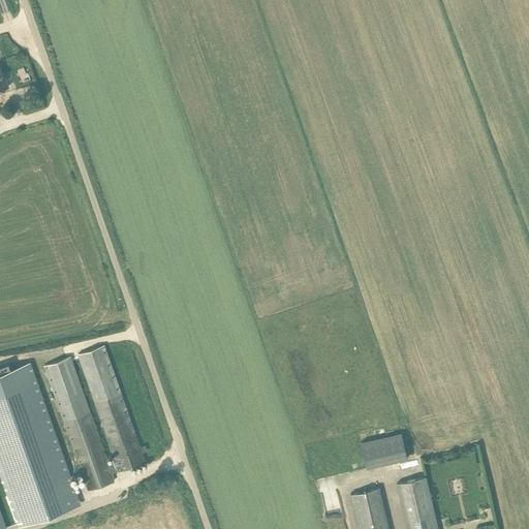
[(0,67),(0,88),(8,86),(5,76),(3,78),(0,67)]
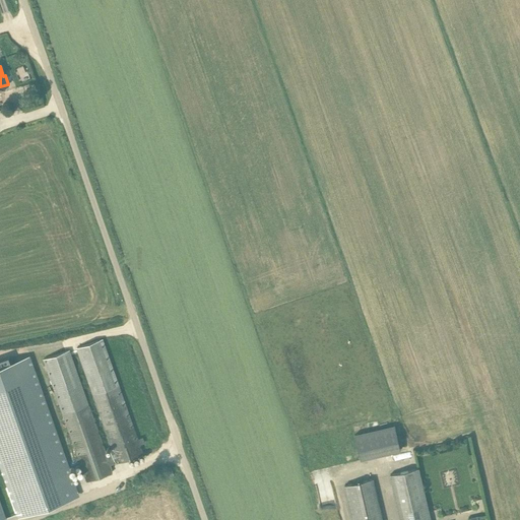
[(69,349),(44,359),(86,480),(112,472),(110,464),(117,462),(142,453),(103,338),(77,347),(93,395),(113,450),(105,453),(88,404),(69,349)]
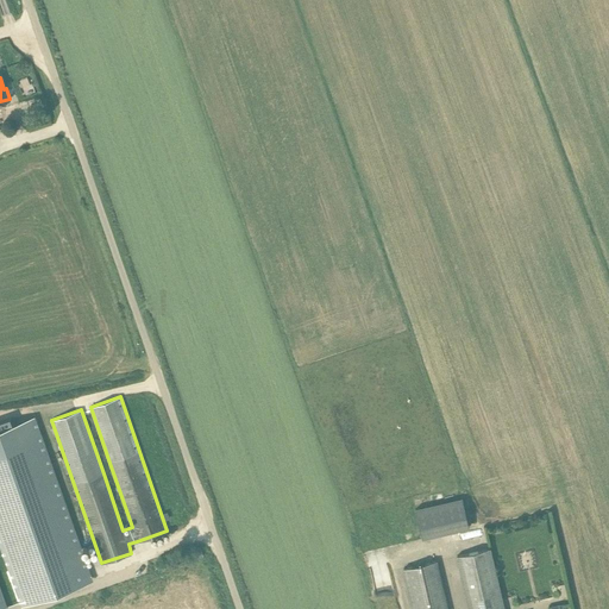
[(0,545),(20,603),(92,578),(36,419),(13,427),(10,418),(0,420),(0,545)]
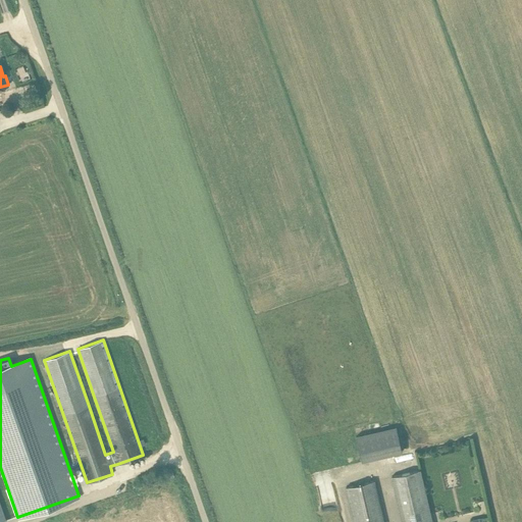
[(397,427),(356,436),(362,461),(366,460),(402,452),(397,427)]
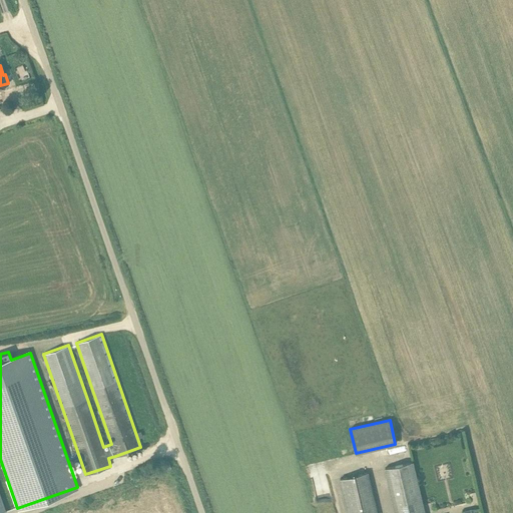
[(424,512),(412,462),(385,468),(395,512),(424,512)]
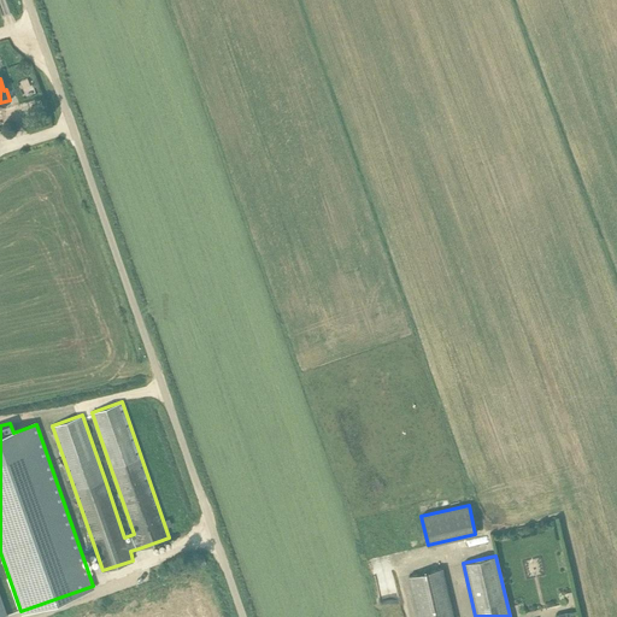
[(453,616),(441,568),(409,576),(418,616),(453,616)]
